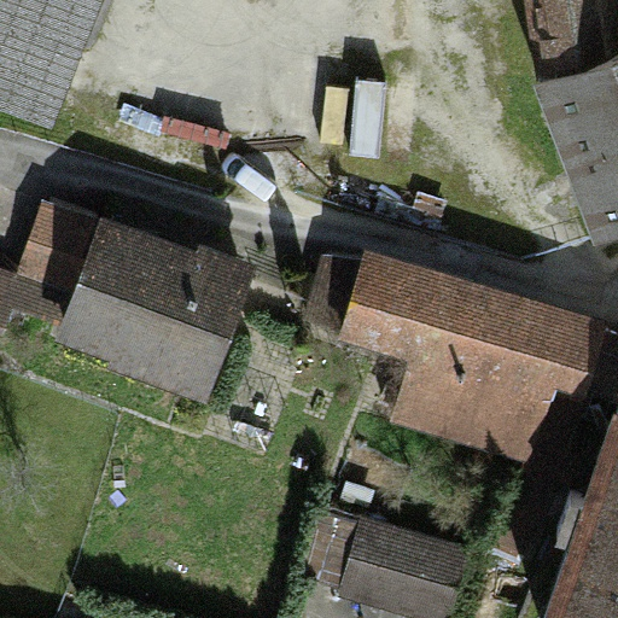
[(0,0),(0,111),(51,133),(103,0),(0,0)]
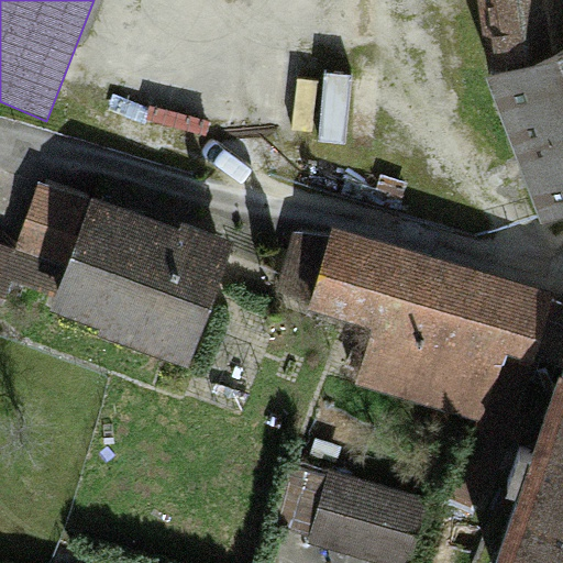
[(562,26),(560,0),(475,0),(487,79),(538,227),(562,221),(562,26)]
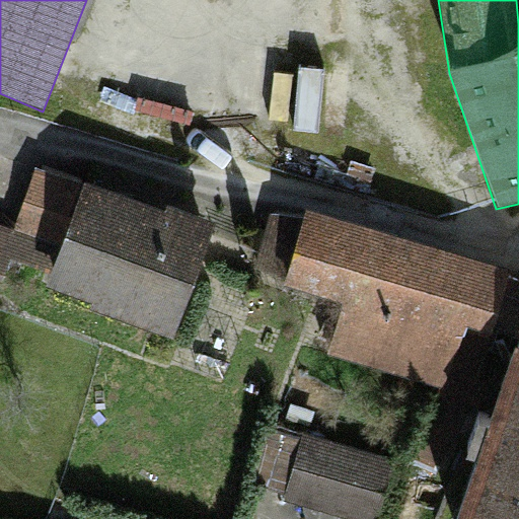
[(0,225),(0,293),(13,258),(39,268),(70,180),(35,168),(13,230),(0,225)]
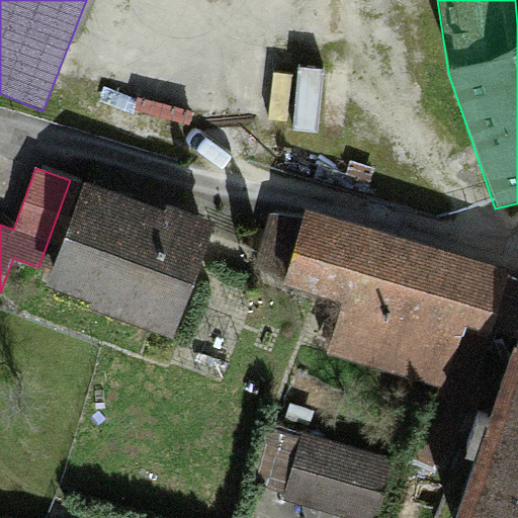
[(84,184),(46,288),(89,305),(88,310),(173,341),(216,226),(166,207),(164,213),(84,184)]
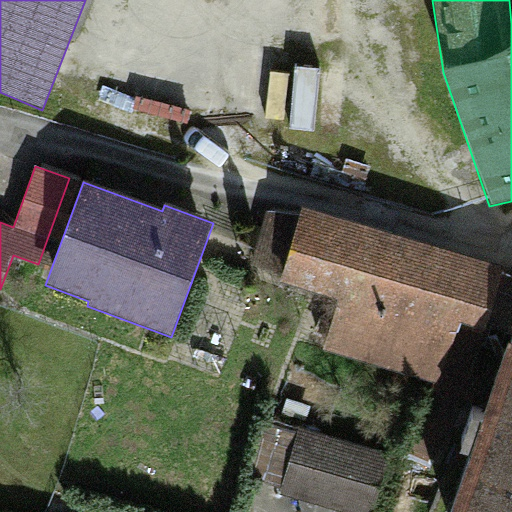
[(511,271),(503,267),(302,209),(278,286),(340,300),(324,349),(437,384),(461,325),(483,332),(488,315),(511,327),(511,271)]
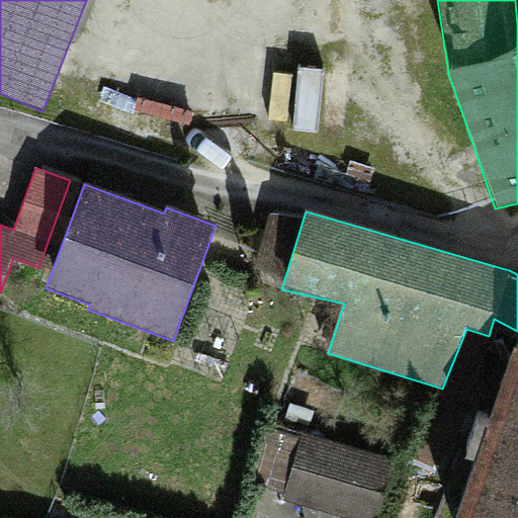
[(517,517),(517,351),(514,350),(457,517),(517,517)]
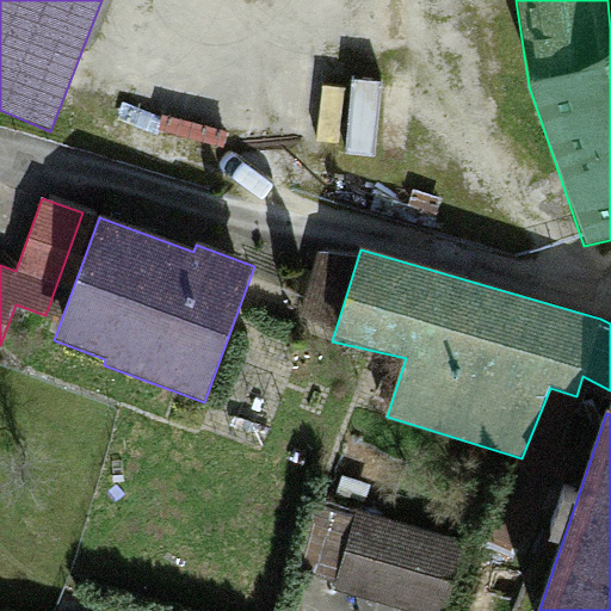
[(444,610),(463,542),(313,504),(296,572),(335,581),(332,593),(403,610),(444,610)]
